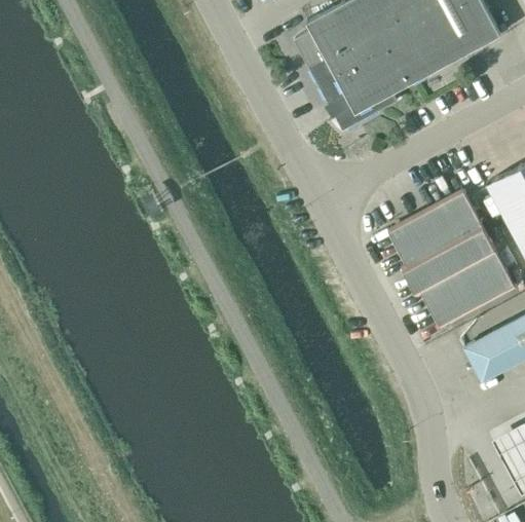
[(334,119),(341,132),(342,132),(343,132),(396,104),(396,103),(390,95),(499,36),(480,0),(346,0),(305,22),(310,30),(292,40),(327,105),(328,106),(329,105),(330,105),(337,115),(328,121),(329,122),(334,119)]
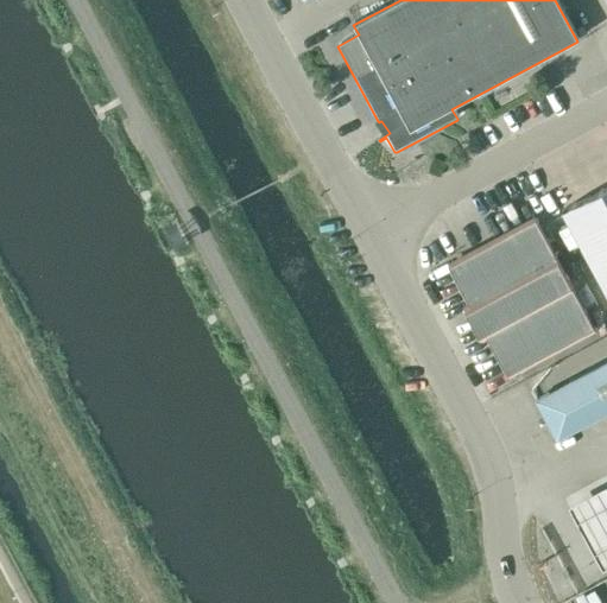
[(606,189),(562,214),(606,296),(606,189)]
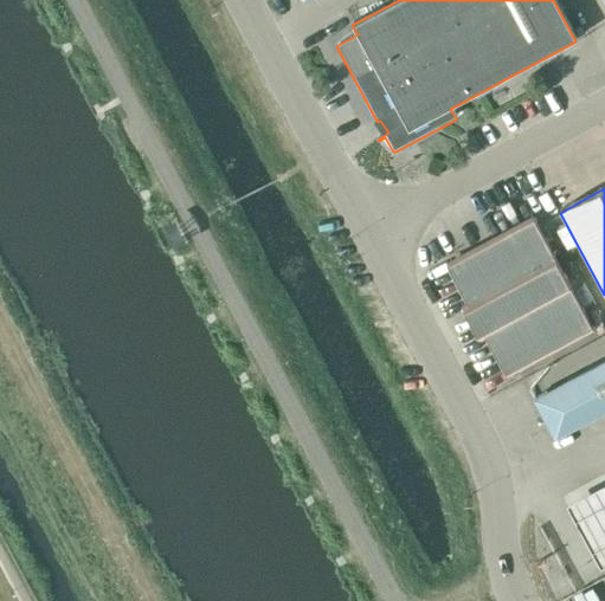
[(488,337),(508,375),(592,330),(533,221),(450,266),(470,304),(467,305),(484,340),(488,337)]
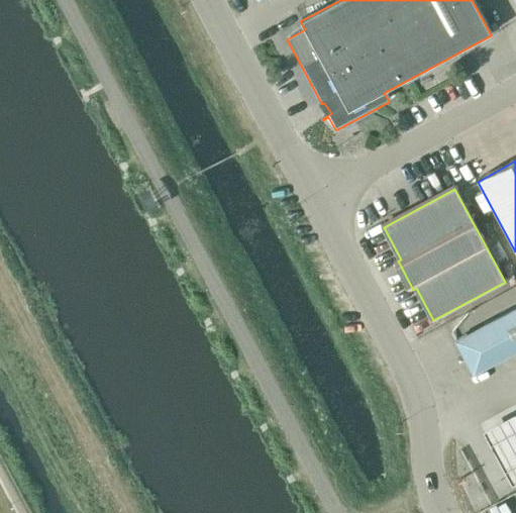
[(473,377),(515,353),(515,310),(454,342),(473,377)]
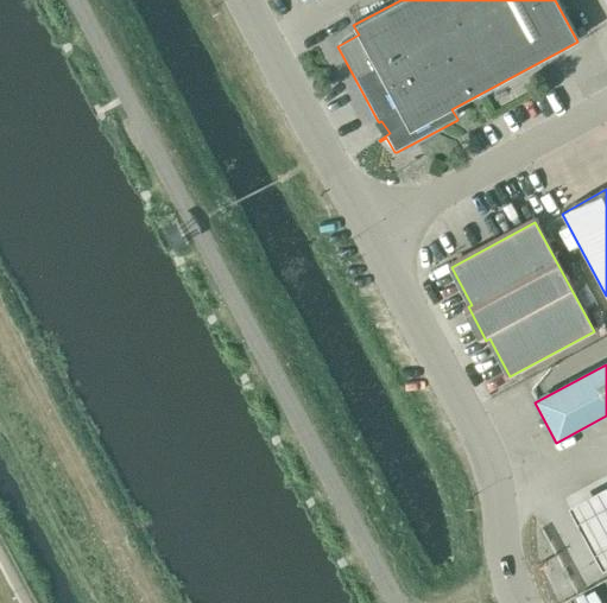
[(606,502),(570,521),(602,586),(606,583),(606,502)]
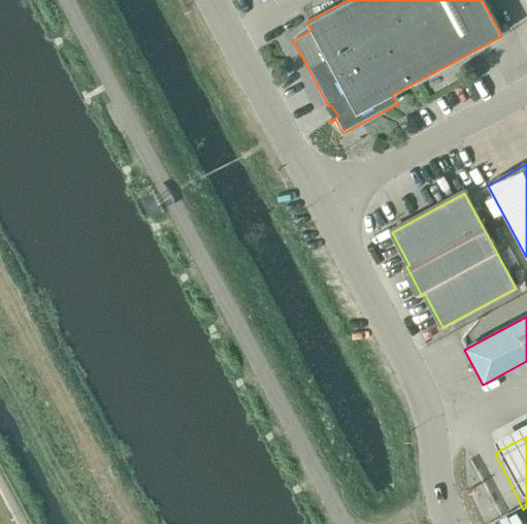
All buildings are outlined.
